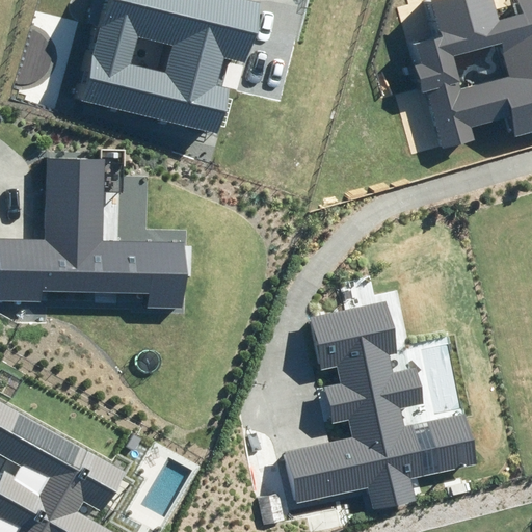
[(249,0),(96,0),(74,103),(220,134),(249,0)]
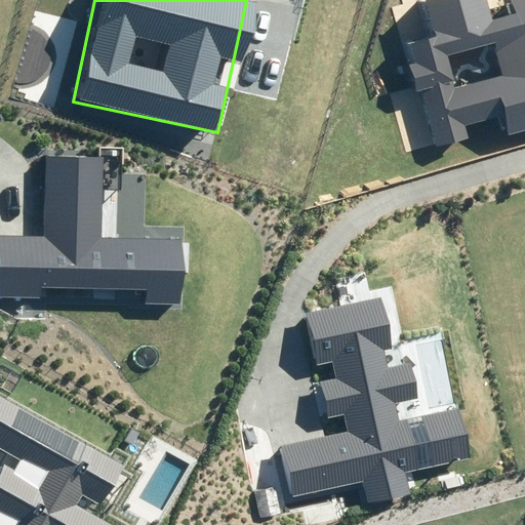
[(411,43),(417,63),(407,66),(415,93),(419,91),(435,146),(466,137),(461,125),(503,114),(510,134),(524,129),(524,0),(515,0),(519,13),(491,22),(484,0),(434,0),(423,3),(434,37),(411,43)]
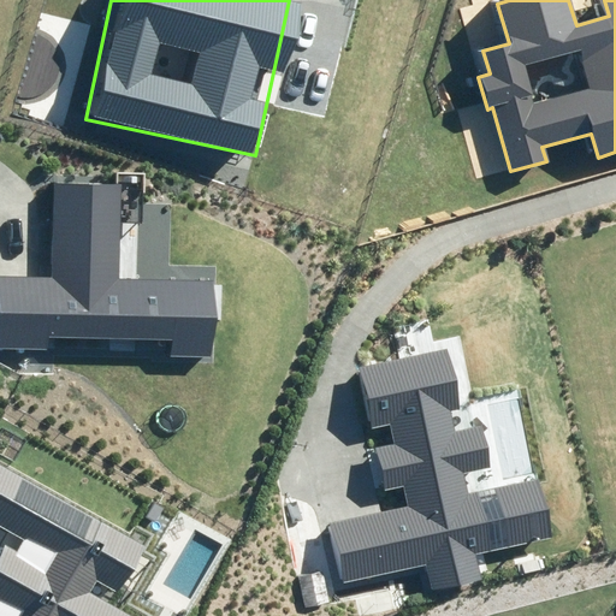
[(53,276),(0,274),(0,365),(60,366),(61,343),(163,347),(163,371),(218,372),(220,279),(132,277),(135,178),(55,176),(53,276)]
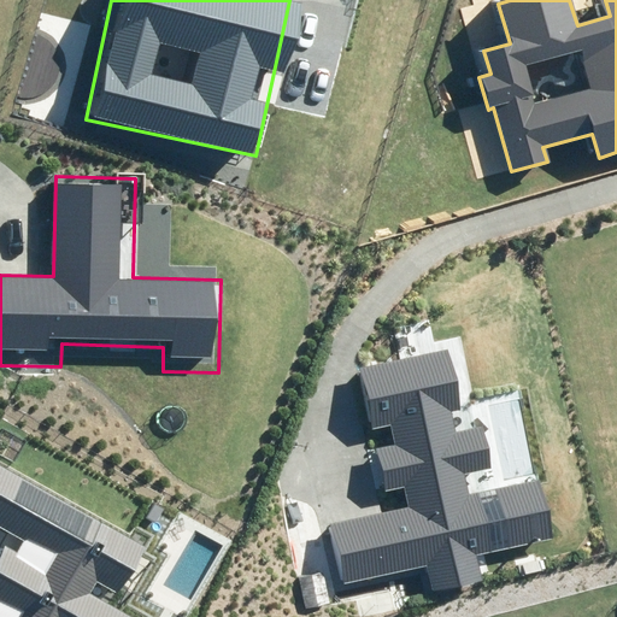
[(448,350),(356,368),(369,433),(392,428),(395,446),(356,453),(363,495),(404,488),(412,505),(322,524),(334,586),(419,569),(424,593),(471,585),(466,560),(552,544),(539,481),(465,495),(460,471),(491,465),(481,421),(463,424),(448,350)]
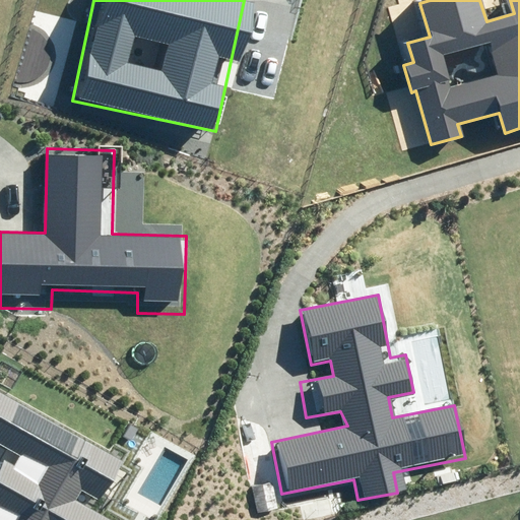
[(0,453),(0,519),(115,519),(122,508),(94,494),(118,448),(0,388),(0,442),(5,445),(0,453)]
